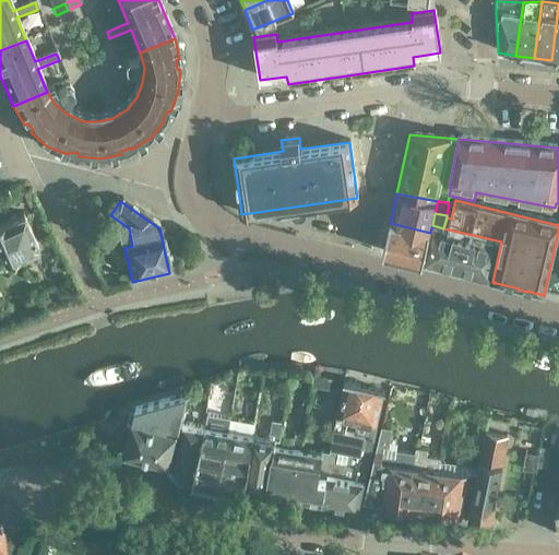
[(20,258),(23,263),(37,257),(34,250),(36,249),(22,217),(2,226),(2,225),(0,225),(0,256),(3,264),(20,258)]
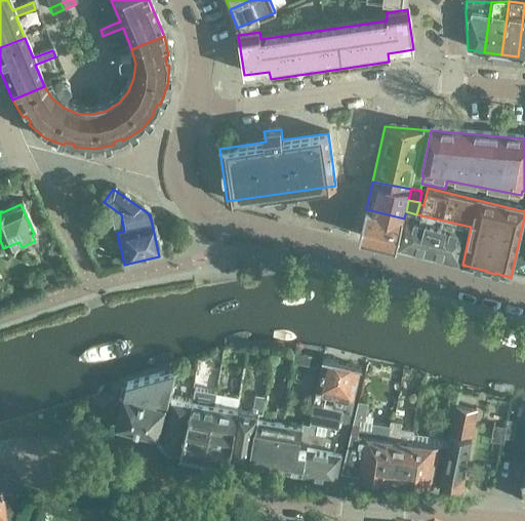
[(366,209),(359,238),(397,247),(404,218),(366,209)]
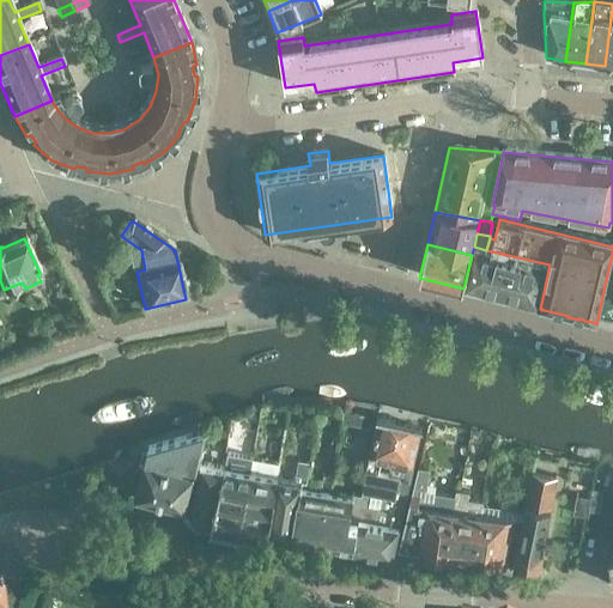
[(463,289),(540,309),(550,265),(486,250),(474,247),(472,255),(463,289)]
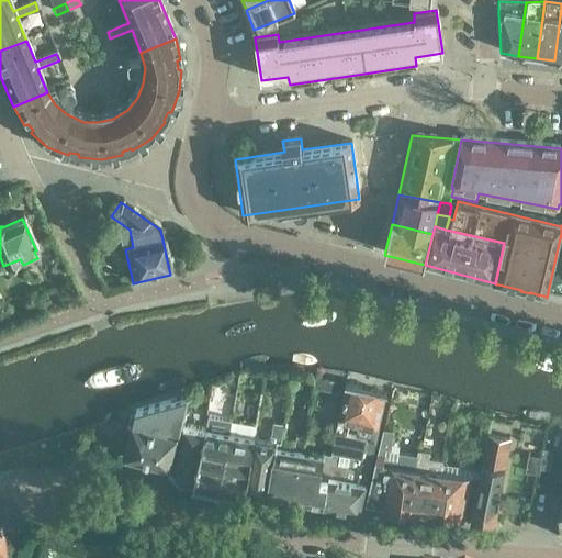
[(315,392),(328,394),(330,383),(317,381),(315,392)]
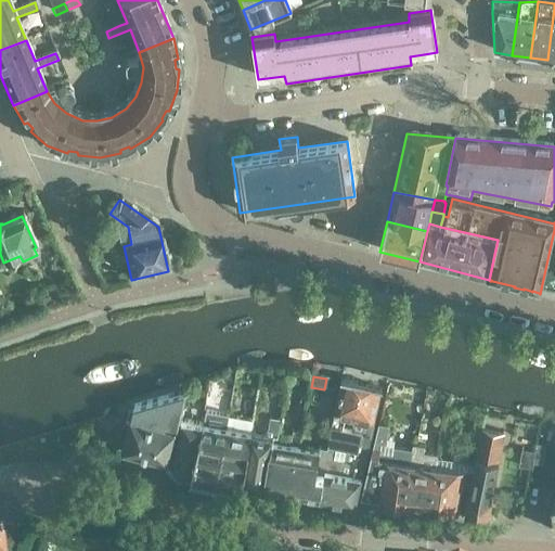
[(340,383),(331,426),(343,428),(345,421),(352,423),(361,388),(340,383)]
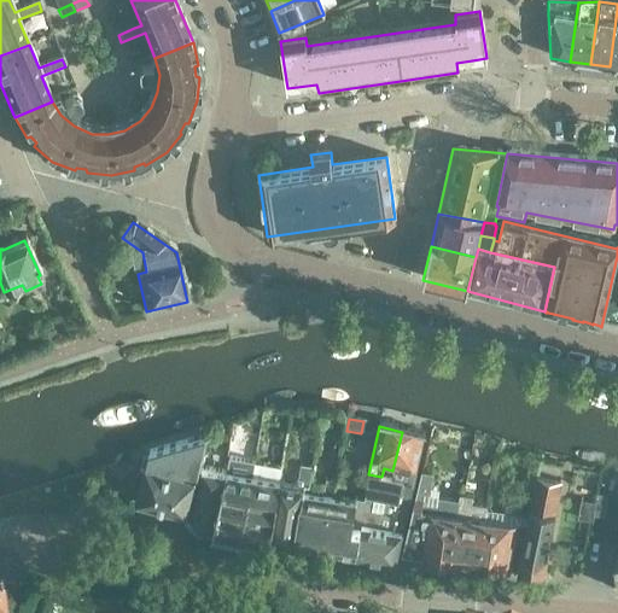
[(402,482),(401,489),(413,490),(425,437),(402,432),(392,471),(391,479),(402,482)]
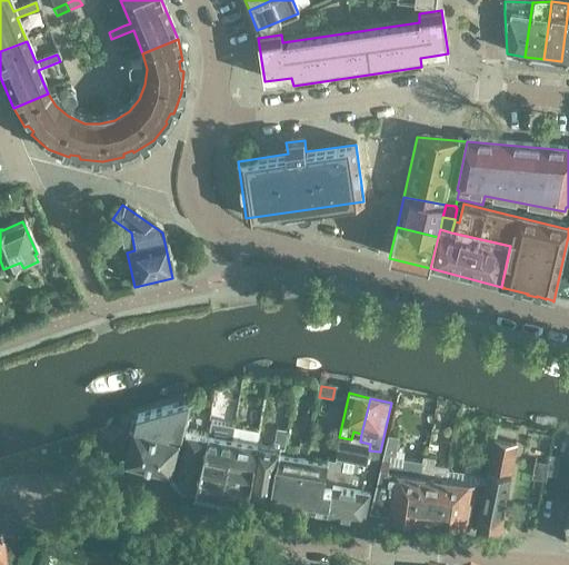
[(171,475),(182,432),(190,403),(136,419),(125,464),(171,475)]
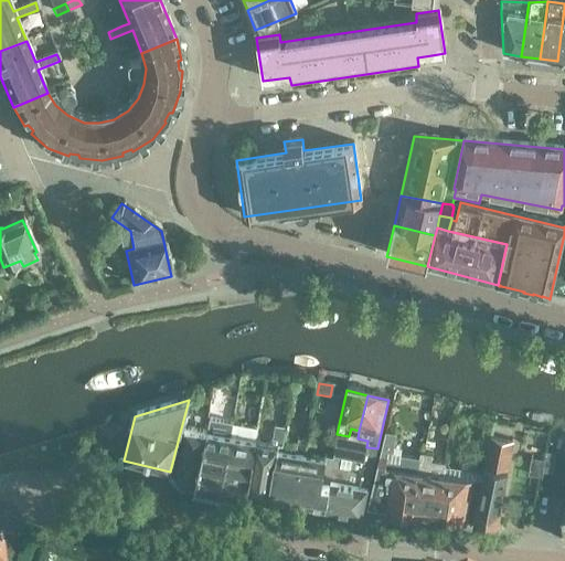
[(170,472),(176,477),(182,484),(195,486),(208,433),(181,429),(170,472)]
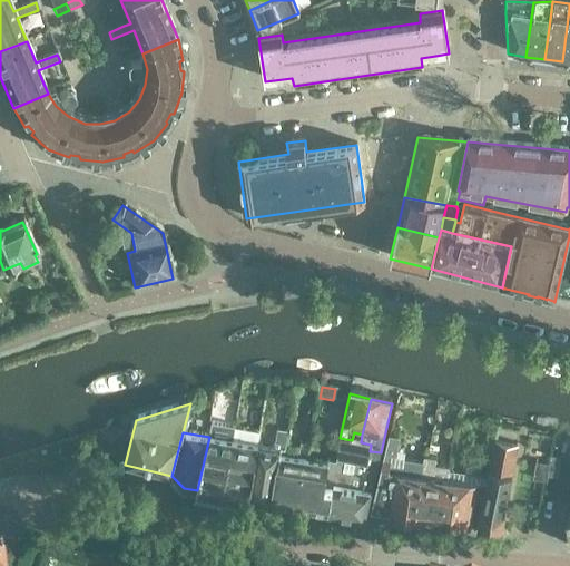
[(249,499),(271,503),(278,456),(284,457),(285,450),(287,433),(275,432),(273,448),(258,446),(249,499)]
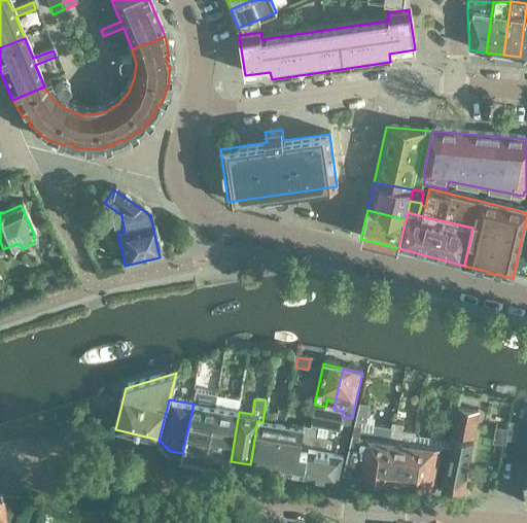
[(182,453),(206,457),(215,408),(194,404),(182,453)]
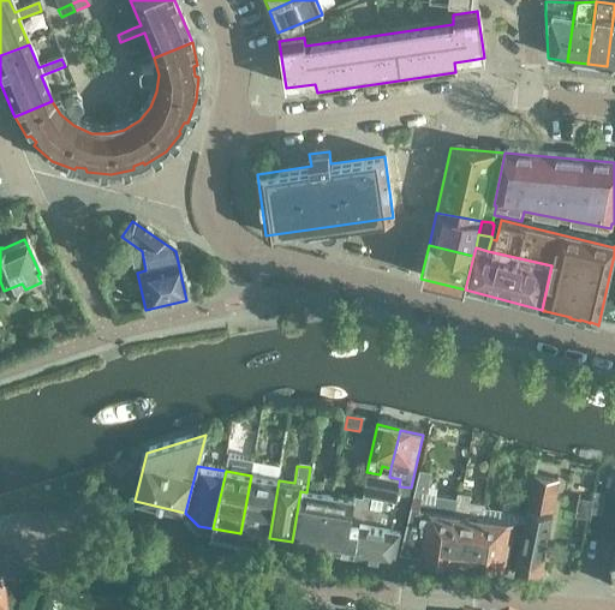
[(360,502),(329,496),(327,496),(318,546),(354,552),(358,524),(389,528),(399,486),(400,479),(389,477),(380,474),(366,472),(365,474),(366,474),(363,496),(360,502)]
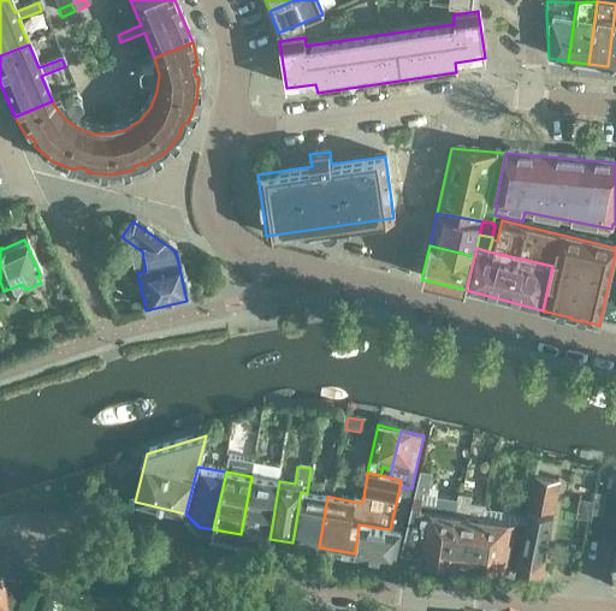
[(416,556),(448,559),(452,516),(455,517),(457,500),(437,498),(438,490),(428,487),(431,474),(420,473),(402,552),(416,553),(416,556)]
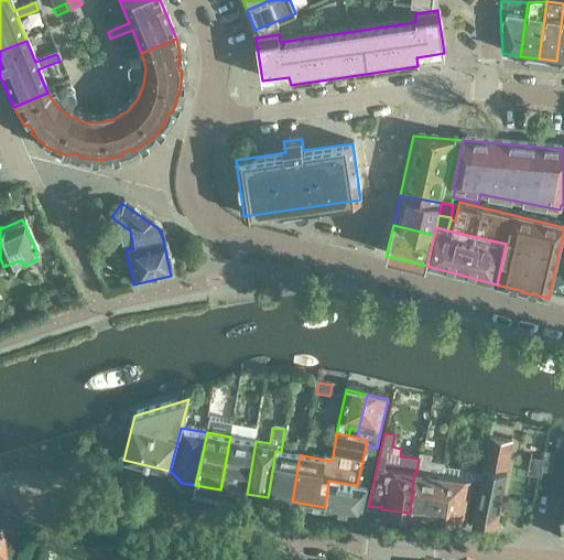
[(230,437),(220,490),(247,494),(256,441),(230,437)]
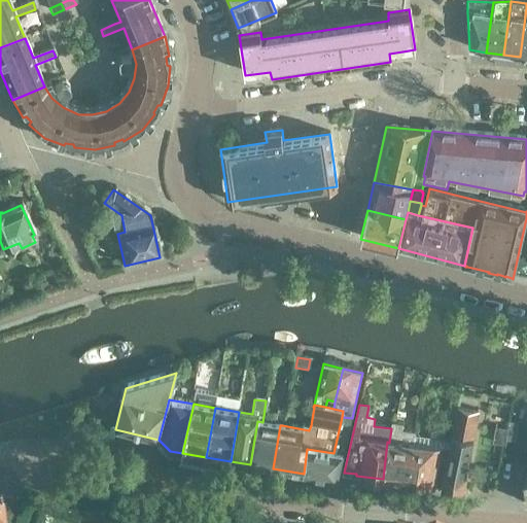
[(463,497),(467,475),(479,412),(457,408),(450,451),(447,464),(443,485),(442,494),(463,497)]
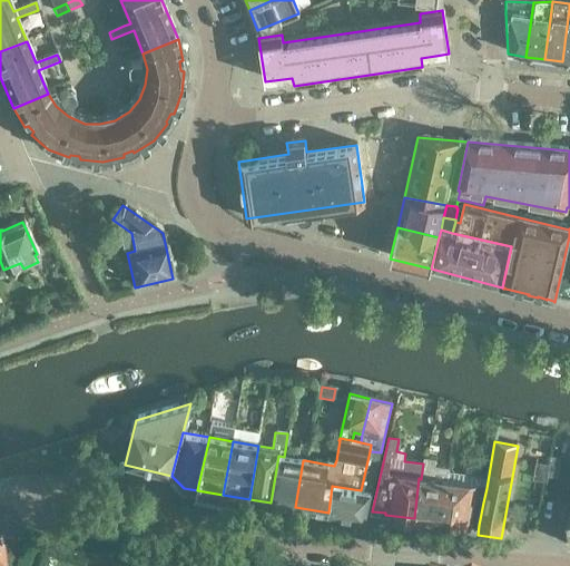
[(271,503),(295,507),(303,460),(305,460),(307,447),(300,446),(297,455),(294,451),(285,450),(284,457),(278,456),(271,503)]
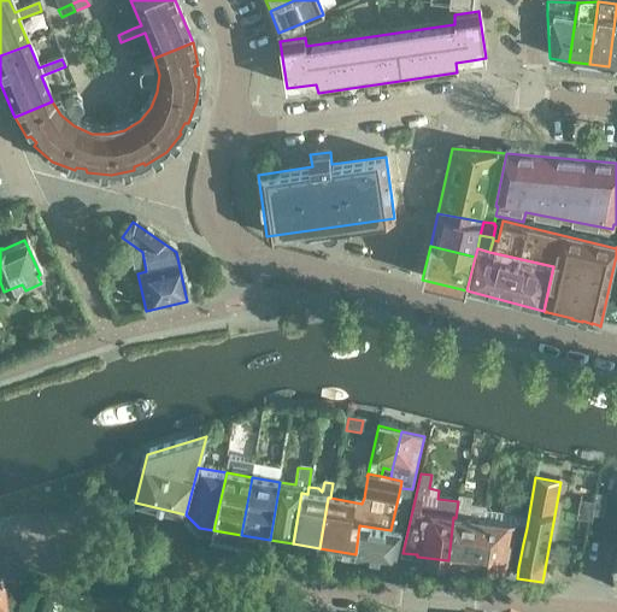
[(356,554),(395,560),(400,531),(412,489),(400,488),(391,530),(359,525),(356,554)]
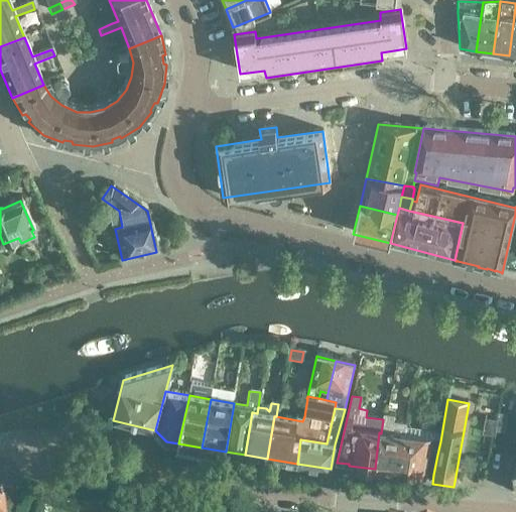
[(379,432),(375,469),(399,473),(404,436),(405,425),(392,423),(393,416),(384,415),(383,419),(381,433),(379,432)]
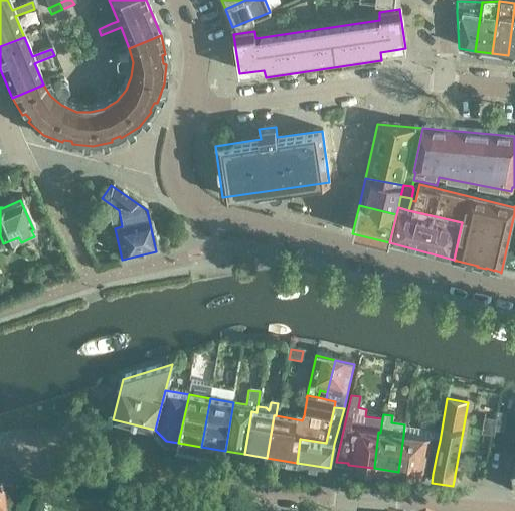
[(494,421),(484,419),(482,435),(492,437),(494,421)]
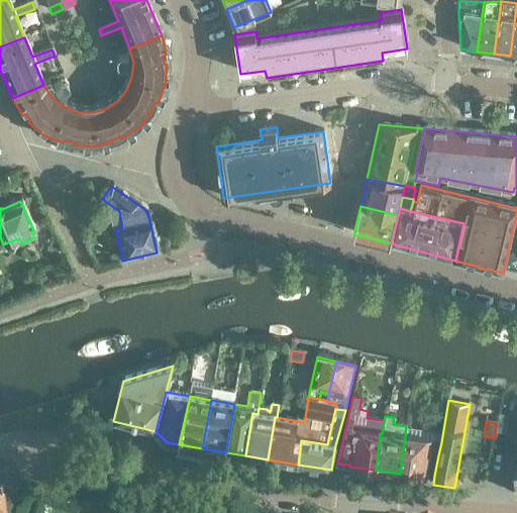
[(434,476),(438,455),(441,442),(405,437),(400,474),(425,477),(425,475),(434,476)]
